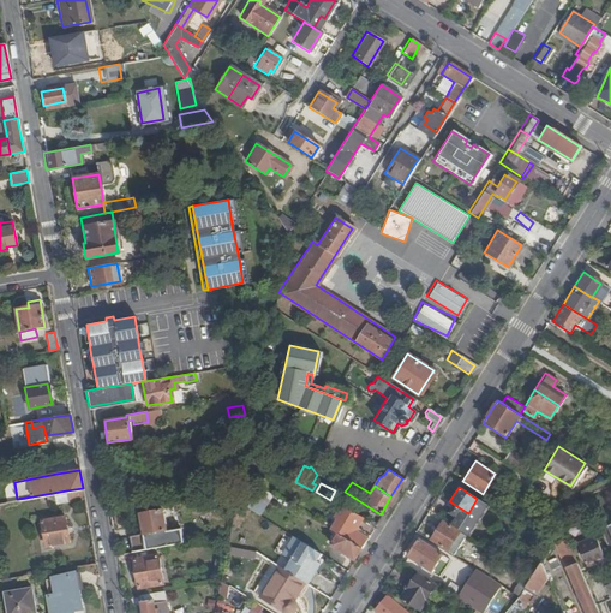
[(84,499),(83,488),(66,491),(67,500),(69,501),(84,499)]
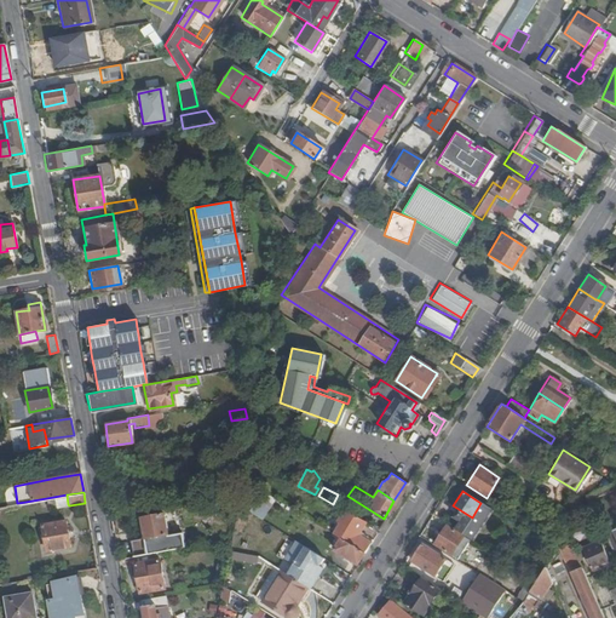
[(257,492),(251,513),(264,516),(271,496),(257,492)]
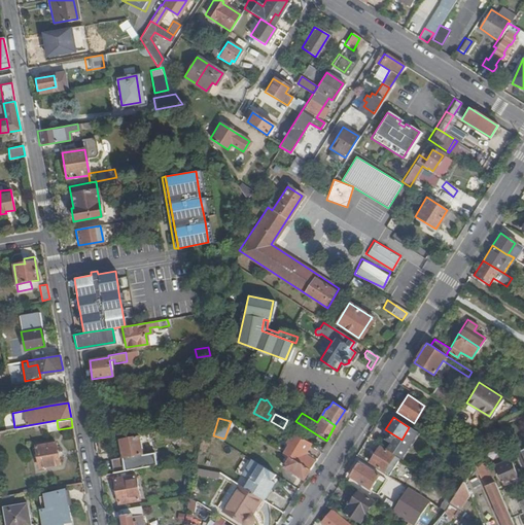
[(58,428),(57,420),(45,422),(46,428),(47,430),(58,428)]
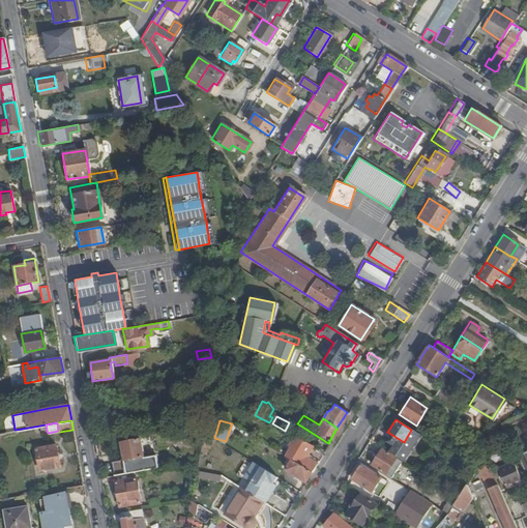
[(285,445),(290,448),(303,457),(311,444),(292,435),(285,445)]
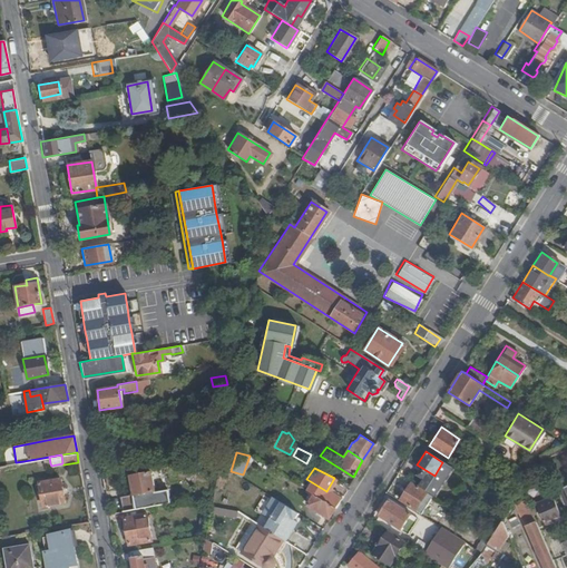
[(152,490),(148,472),(128,476),(132,495),(121,496),(121,499),(119,500),(121,511),(167,503),(165,490),(153,492),(152,490)]
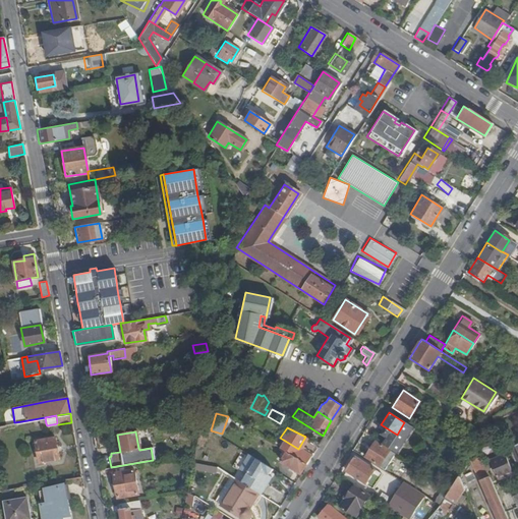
[(58,459),(55,437),(34,441),(38,462),(58,459)]
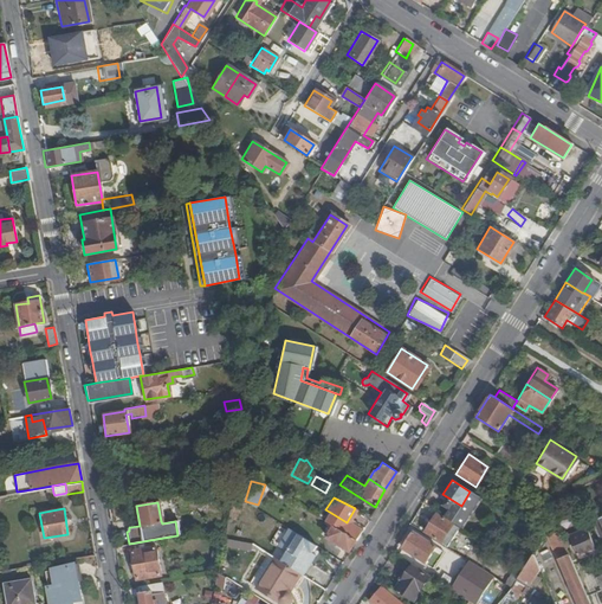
[(458,526),(435,512),(422,532),(445,546),(458,526)]
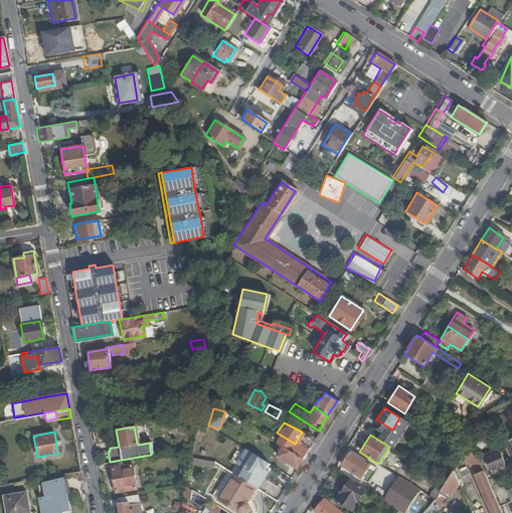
[(306,451),(295,444),(282,436),(277,444),(282,447),(301,459),(306,451)]
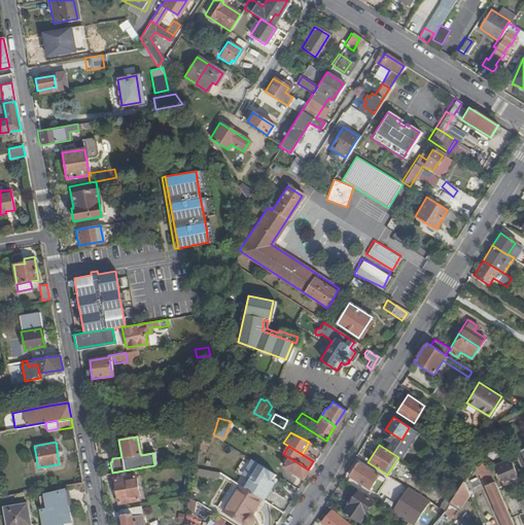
[(523,449),(514,454),(523,477),(523,449)]
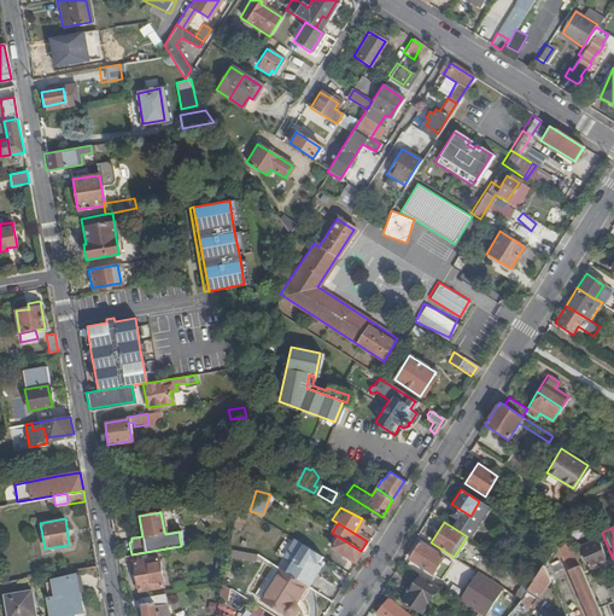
[(601,615),(565,532),(560,538),(573,568),(568,570),(588,615),(601,615)]
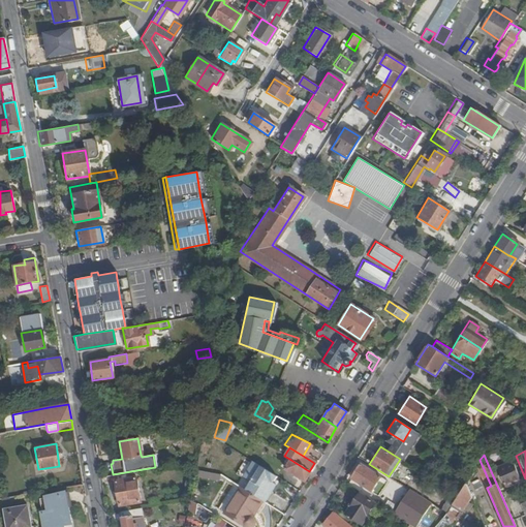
[(468,458),(464,463),(473,469),(477,464),(468,458)]
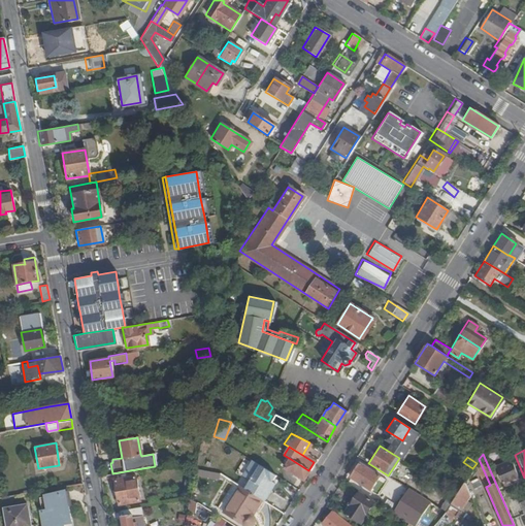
[(308,470),(289,458),(283,468),(302,480),(308,470)]
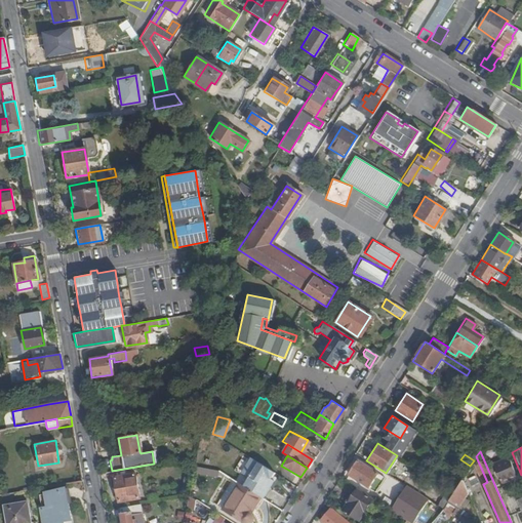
[(515,477),(507,456),(492,464),(500,482),(515,477)]
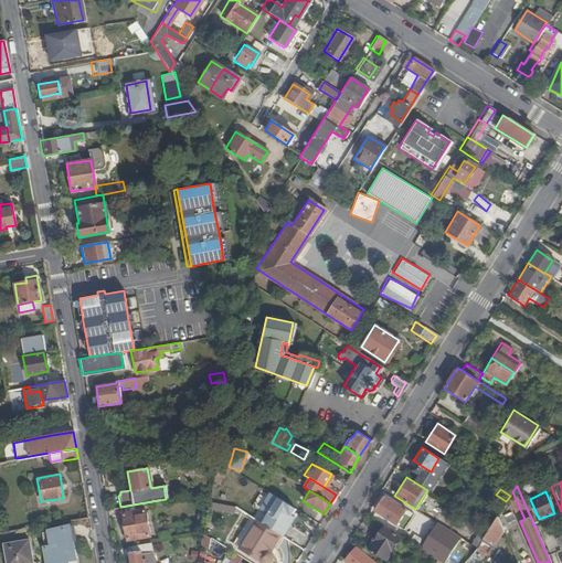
[(405,508),(384,495),(373,511),(394,524),(405,508)]
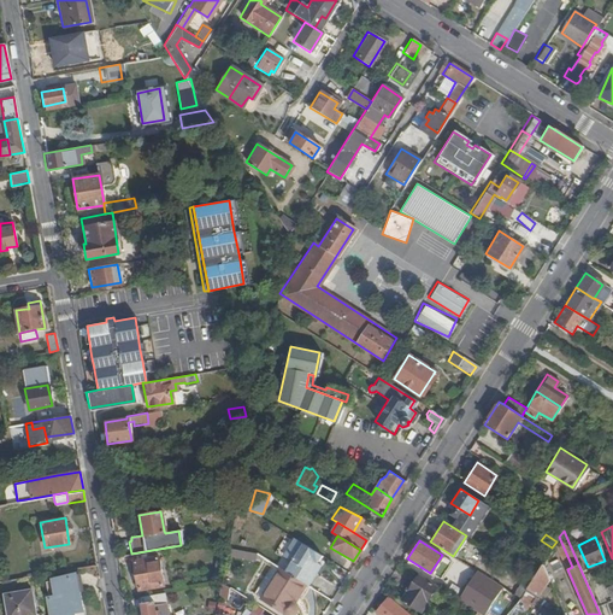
[(302,544),(284,572),(304,584),(307,585),(319,566),(314,563),(319,556),(302,544)]
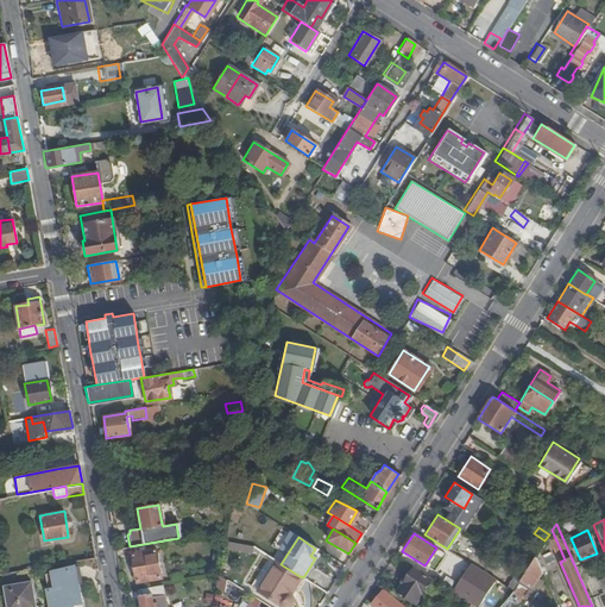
[(159,577),(153,543),(146,544),(130,546),(136,582),(159,577)]
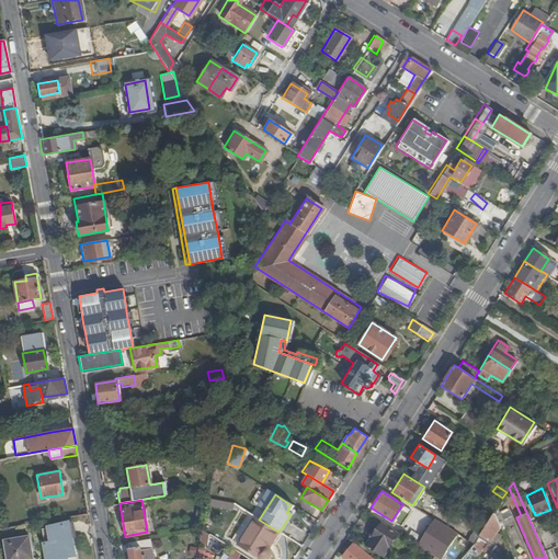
[(485,525),(490,517),(471,505),(466,514),(477,521),(485,525)]
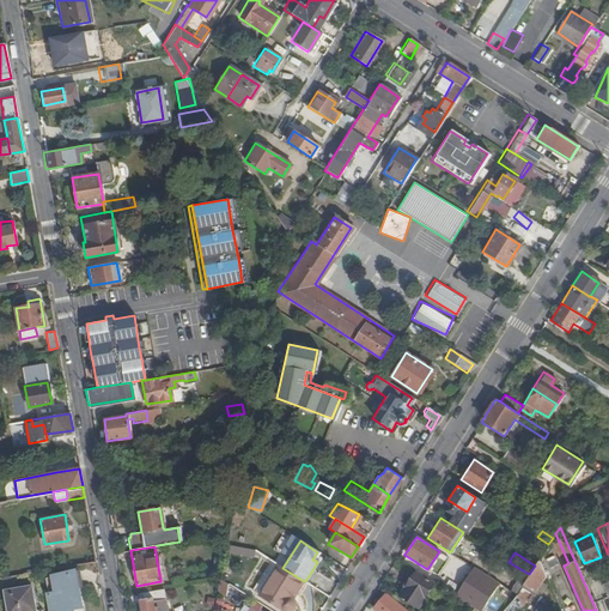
[(282,568),(269,560),(250,590),(284,610),(287,610),(291,610),(292,608),(293,603),(292,599),(290,597),(302,580),(282,568)]
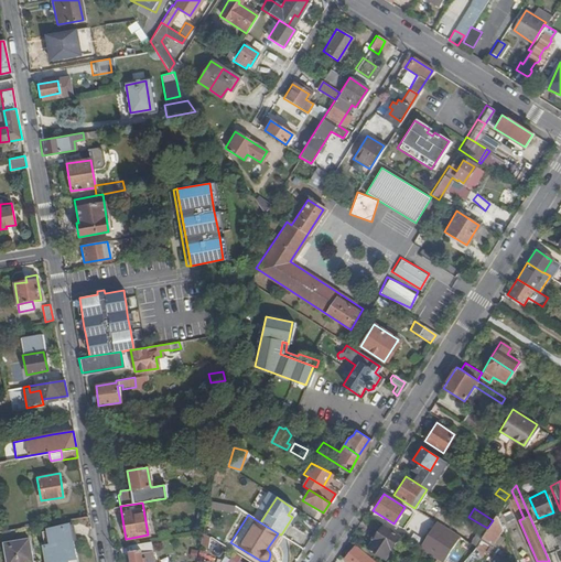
[(487,528),(481,539),(492,546),(502,530),(496,515),(493,520),(487,528)]
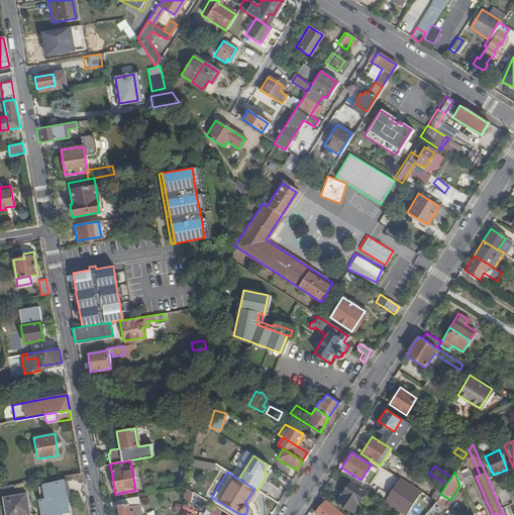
[(397,477),(386,503),(410,513),(420,487),(397,477)]
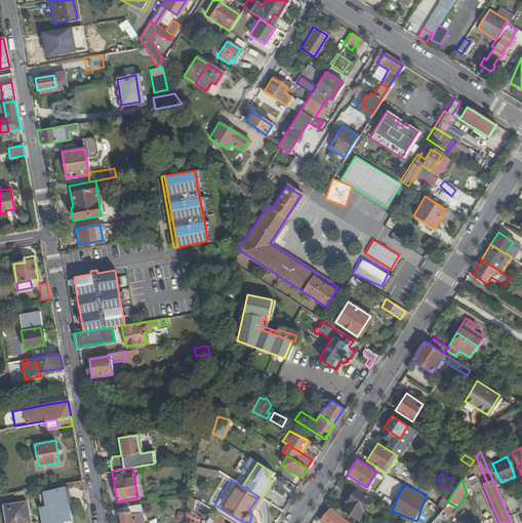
[(453,491),(446,487),(435,505),(442,509),(447,501),(453,491)]
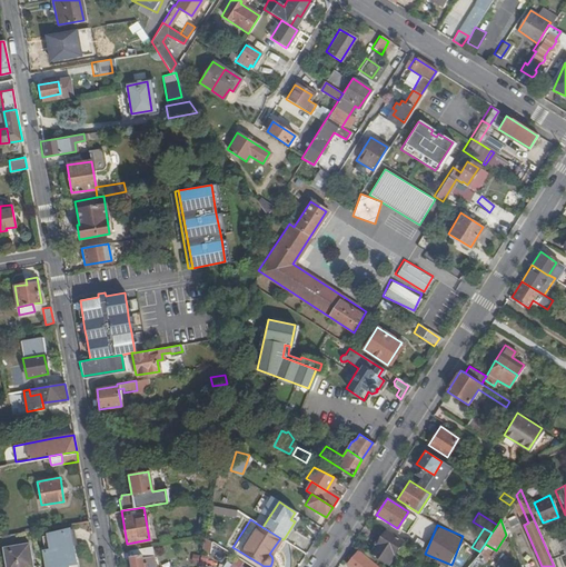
[(76,566),(70,529),(48,534),(50,548),(42,549),(46,566),(76,566)]
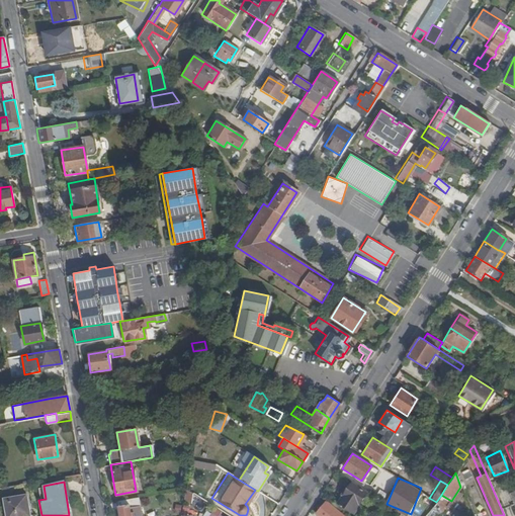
[(367,493),(351,482),(337,503),(353,514),(367,493)]
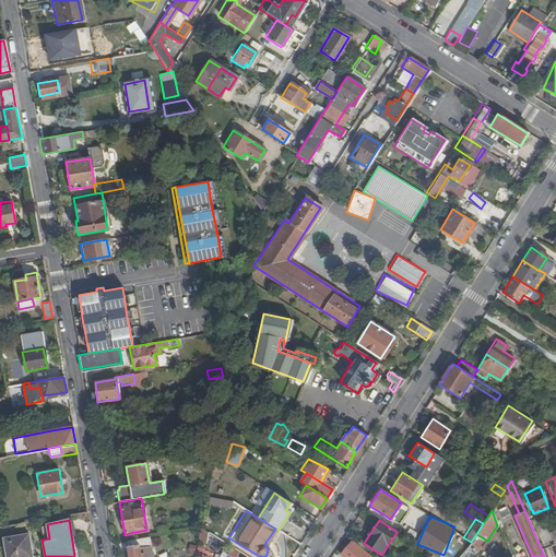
[(290,521),(283,525),(291,536),(297,532),(290,521)]
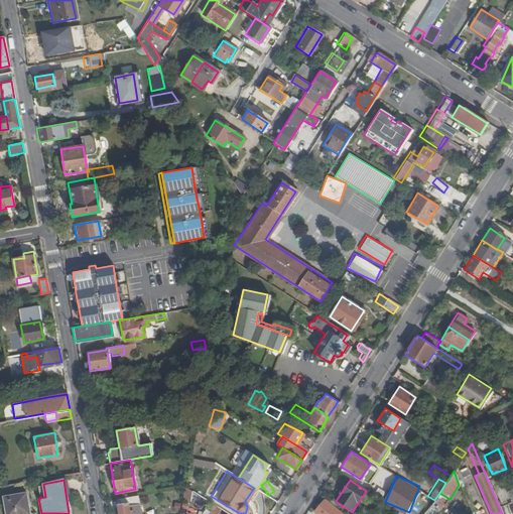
[(29,513),(26,494),(15,495),(16,500),(4,502),(5,513),(27,513),(29,513)]
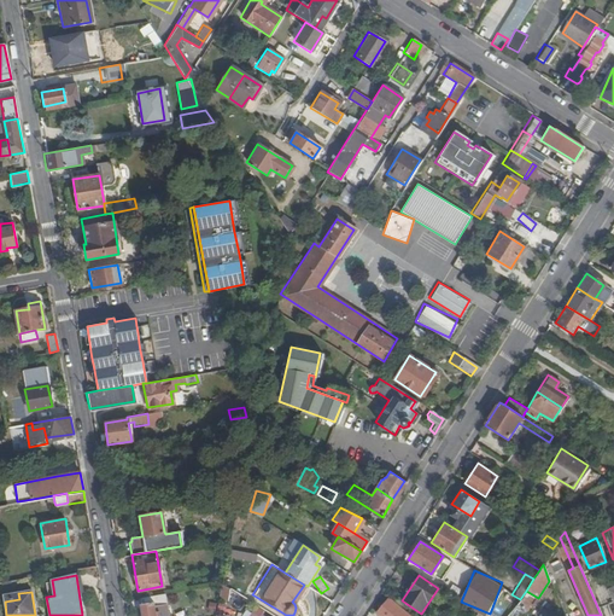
[(139,597),(141,615),(157,615),(157,612),(155,614),(153,608),(164,605),(163,593),(139,597)]
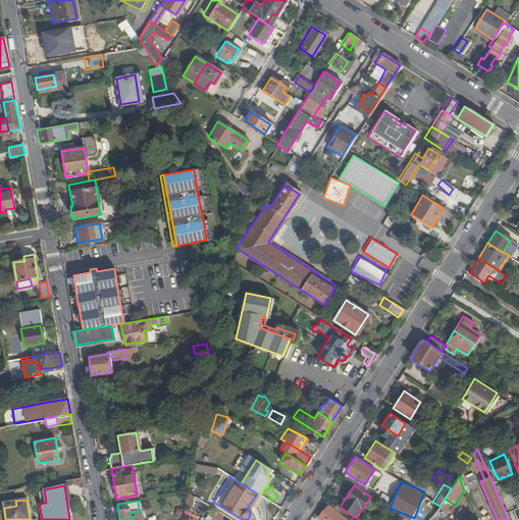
[(439,506),(432,502),(417,519),(426,519),(430,516),(439,506)]
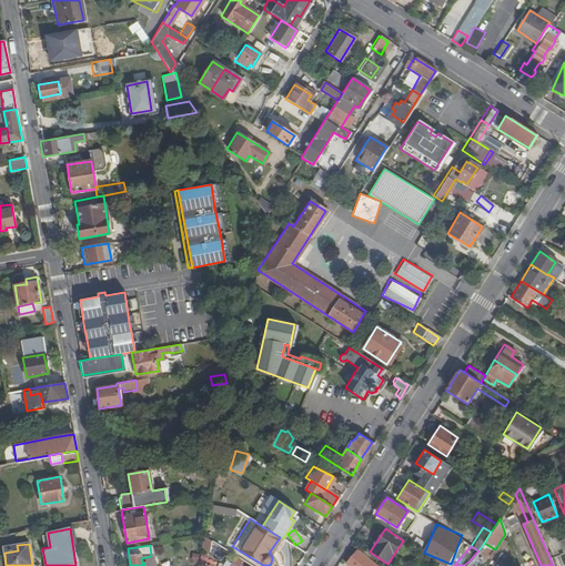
[(376,565),(356,549),(345,563),(347,565),(376,565)]
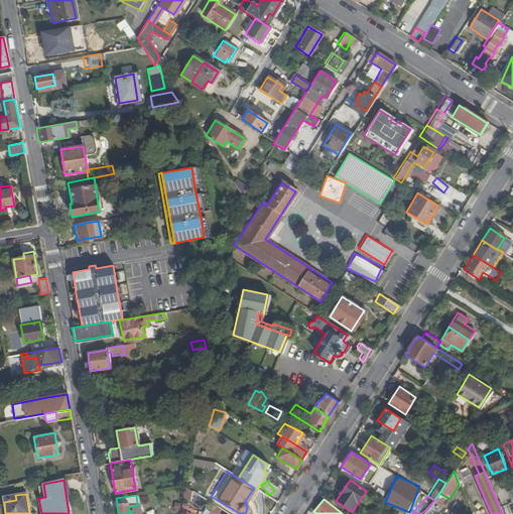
[(426,513),(432,513),(439,510),(434,500),(425,510),(426,513)]
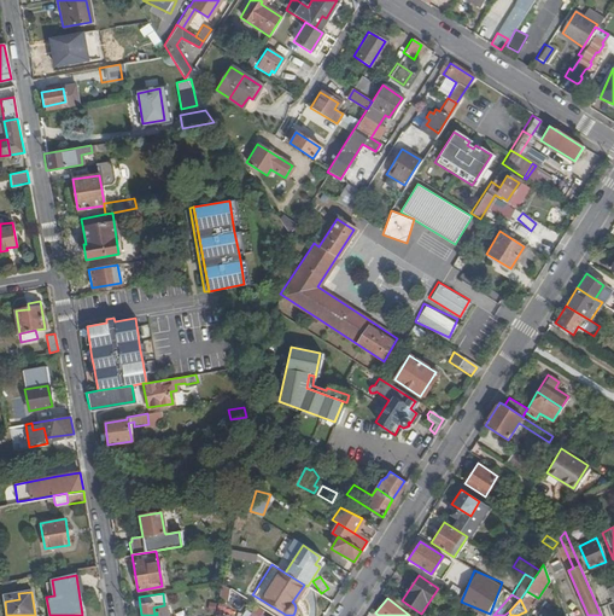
[(165,615),(164,605),(153,608),(155,614),(157,612),(157,615),(165,615)]
